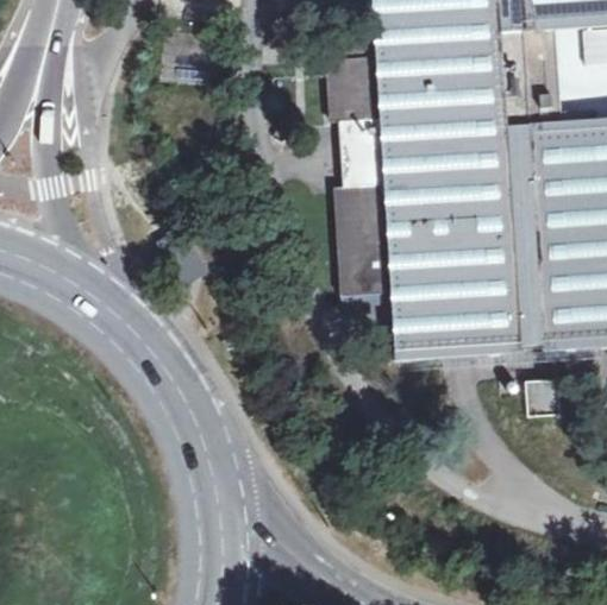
[(371,65),(494,58),(490,0),(367,0),(371,56),(371,65)]
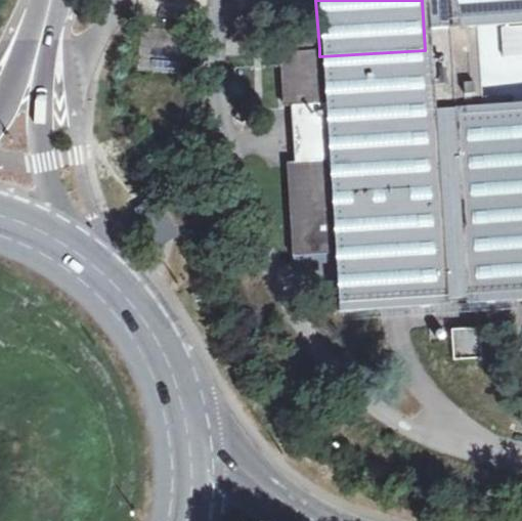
[(450,49),(448,25),(468,24),(521,18),(521,0),(422,0),(425,50),(450,49)]
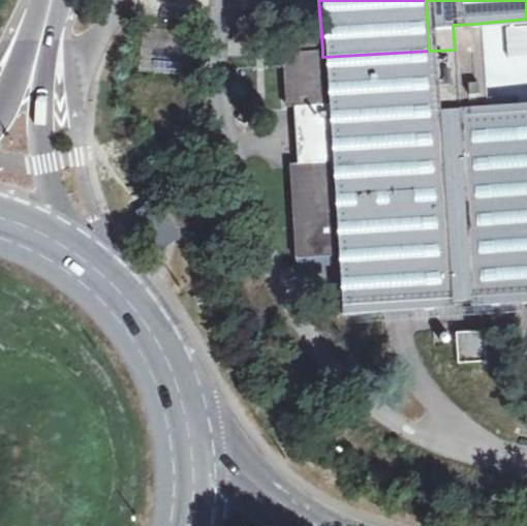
[(455,50),(459,107),(478,105),(472,24),(453,25),(455,50)]
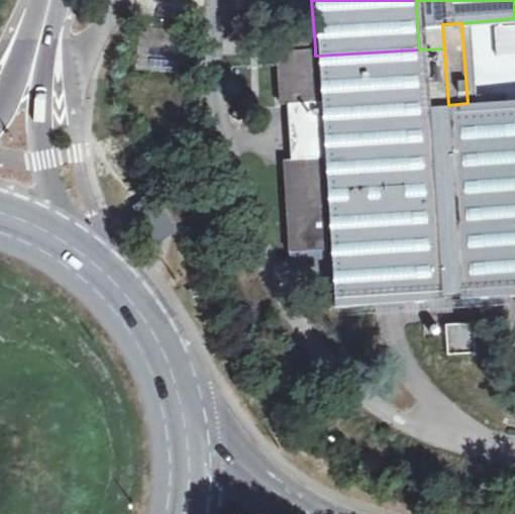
[(444,48),(419,49),(315,56),(315,47),(275,50),(278,100),(286,99),(290,160),(283,161),(289,248),(327,245),(327,237),(338,236),(343,303),(442,297),(442,292),(459,291),(459,296),(514,292),(514,100),(468,103),(448,105),(444,48)]
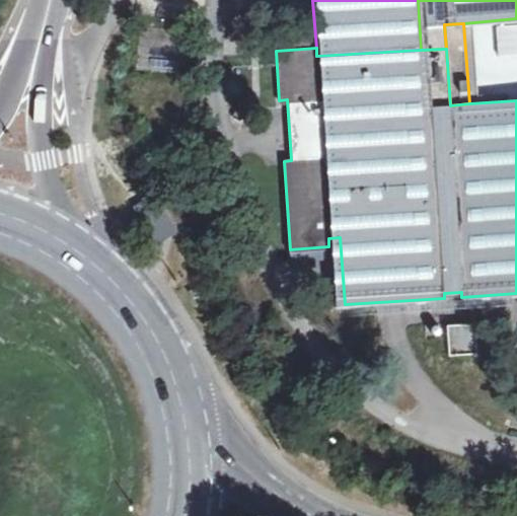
[(328,246),(290,249),(290,256),(329,253),(328,246)]
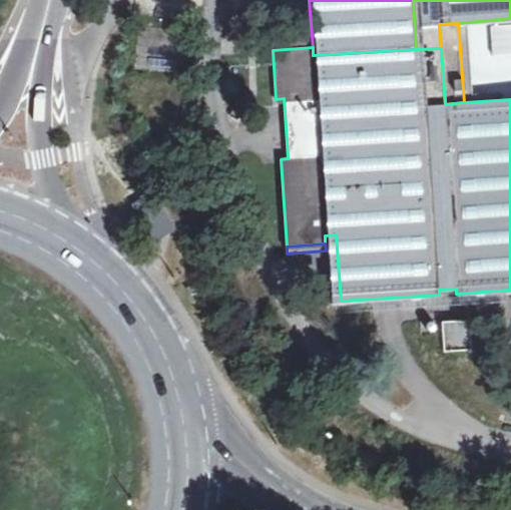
[(468,321),(440,323),(442,350),(469,348),(468,321)]
